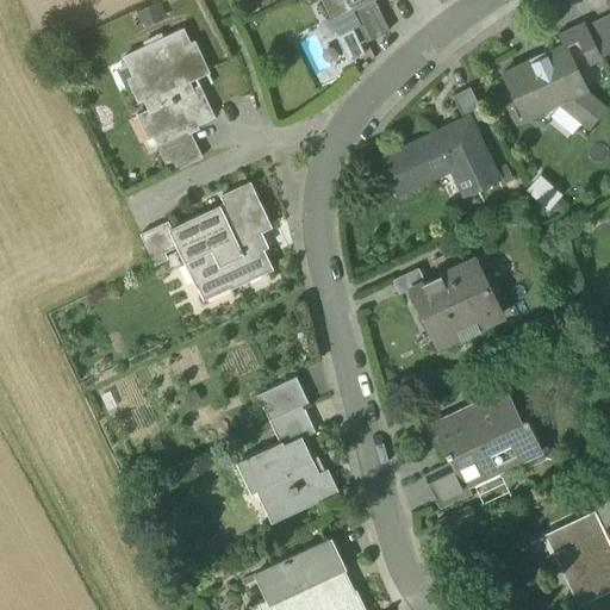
[(322,0),(332,20),(352,11),(349,6),(335,13),(328,0),(322,0)]
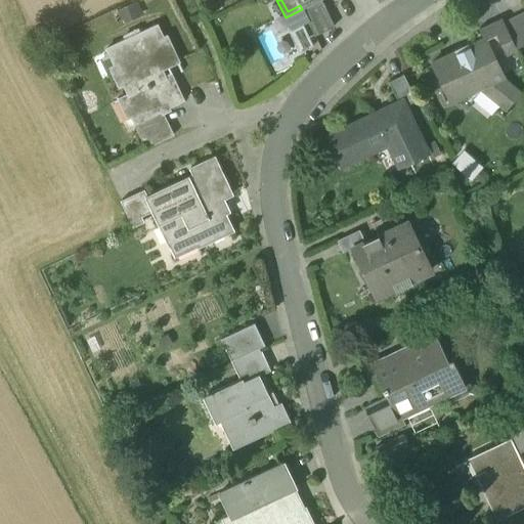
[(281,0),(288,11),(300,5),(302,9),(321,0),(281,0)]
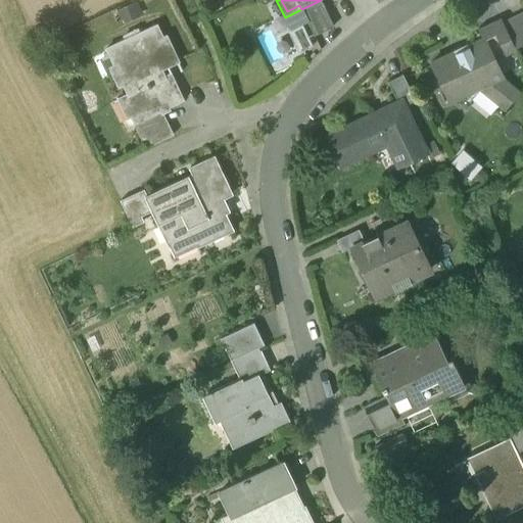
[(308,22),(315,37),(335,27),(321,0),(301,9),(308,22)]
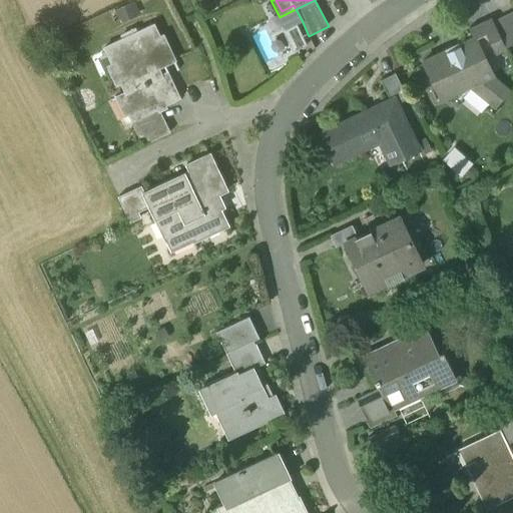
[(134,1),(115,10),(122,24),(141,15),(134,1)]
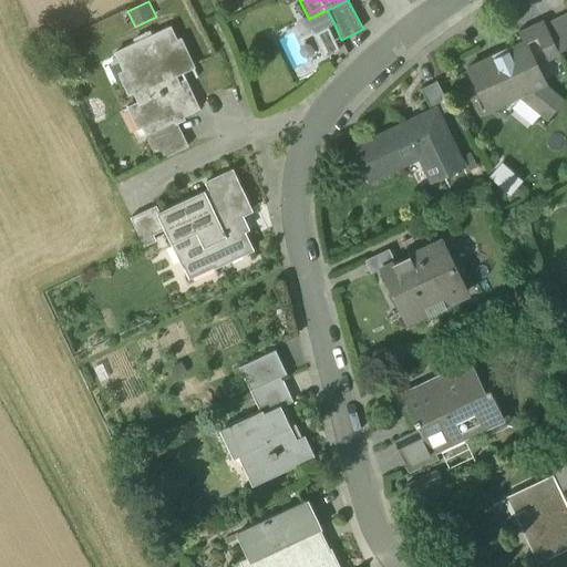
[(327,10),(309,19),(316,33),(329,27),(334,24),(327,10)]
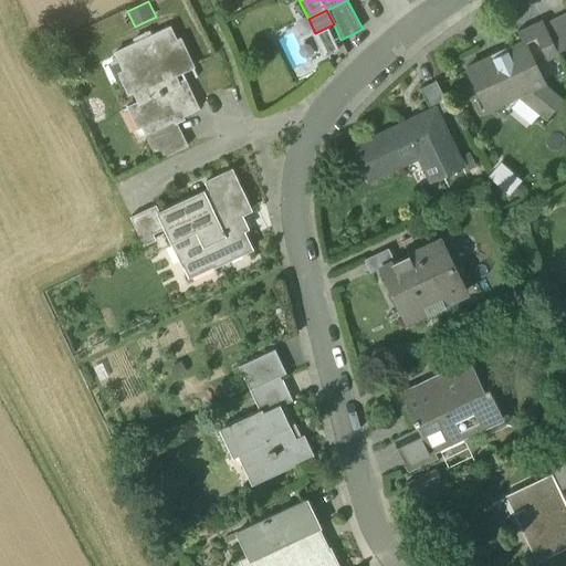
[(565,16),(546,27),(558,52),(565,48),(565,16)]
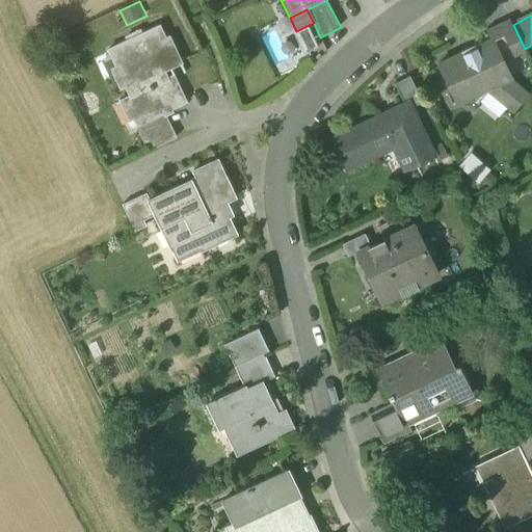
[(525,49),(513,25),(512,25),(510,20),(487,30),(491,40),(498,52),(521,41),(524,49),(525,49)]
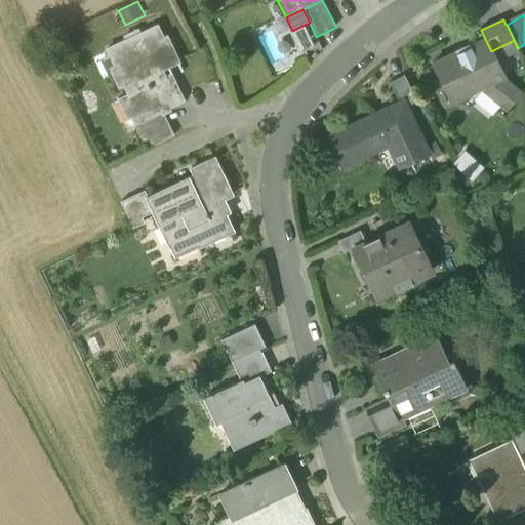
[(315,46),(305,25),(292,31),(289,33),(299,54),(315,46)]
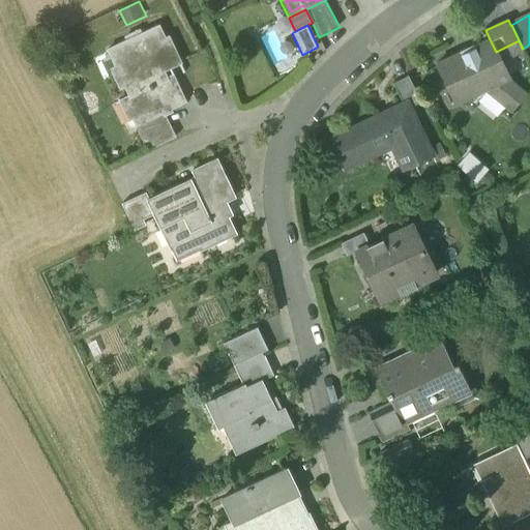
[(125,99),(138,124),(163,113),(185,101),(174,77),(168,80),(164,69),(180,61),(169,37),(166,39),(159,27),(144,34),(142,31),(125,38),(126,42),(110,51),(131,96),(125,99)]
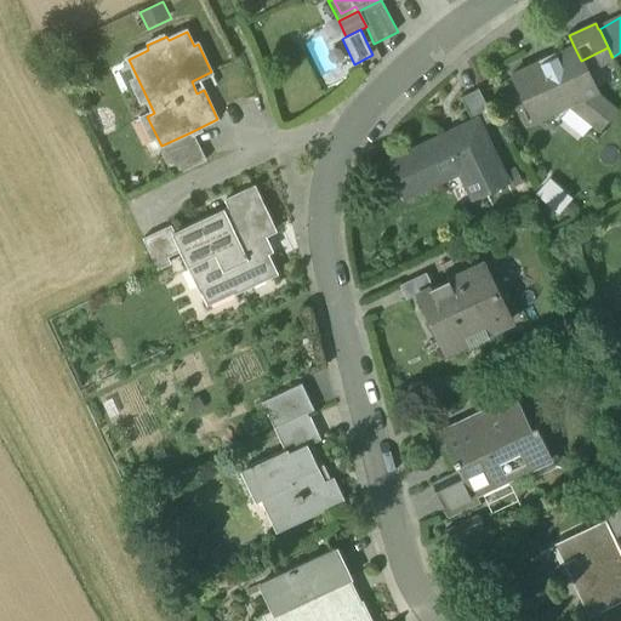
[(568,106),(599,132),(619,109),(598,92),(598,91),(588,70),(613,58),(611,57),(608,47),(581,61),(574,46),(557,53),(557,51),(539,60),(540,62),(512,75),(534,121),(568,106)]
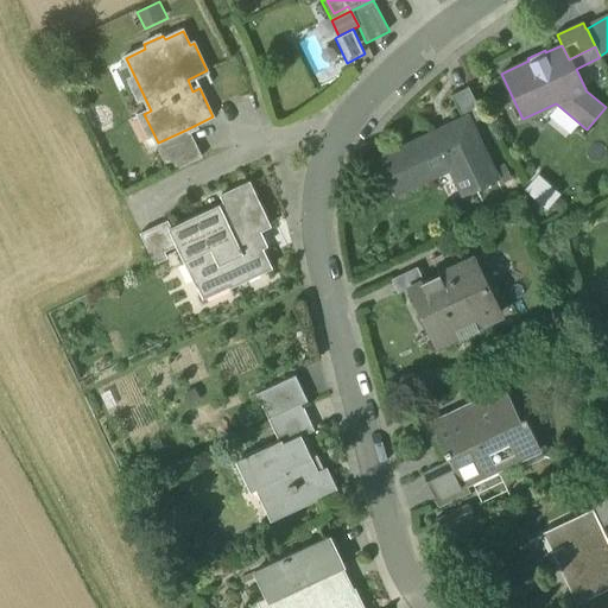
[(468,118),(470,124),(483,118),(469,87),(453,95),(464,120),(468,118)]
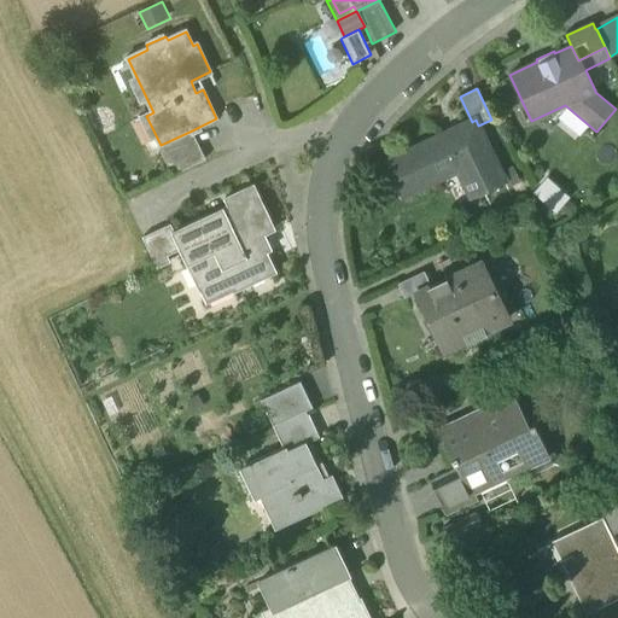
[(386,162),(403,197),(465,168),(477,194),(505,181),(478,126),(476,120),(472,122),(386,162)]
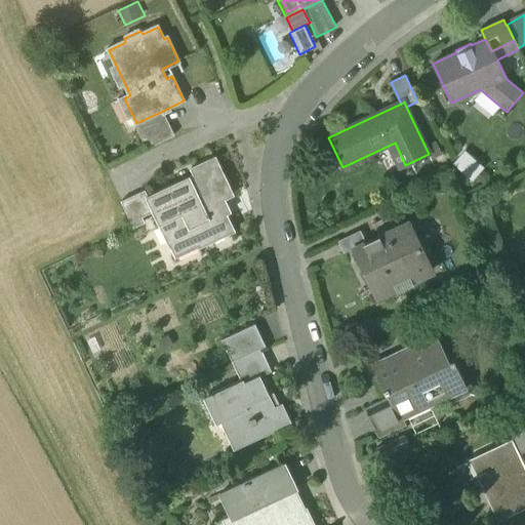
[(136,123),(148,149),(173,136),(161,112),(136,123)]
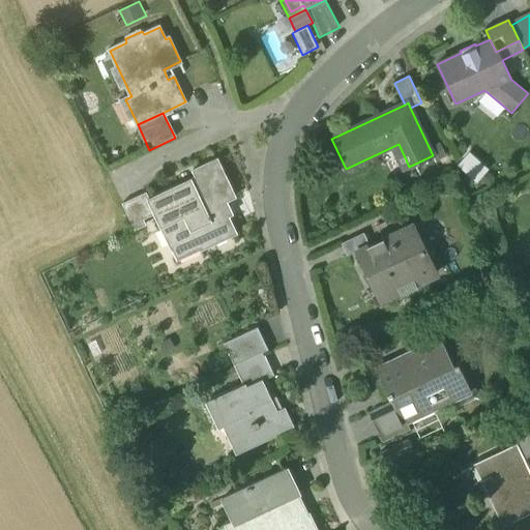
[(470,151),(457,166),(476,183),(490,170),(470,151)]
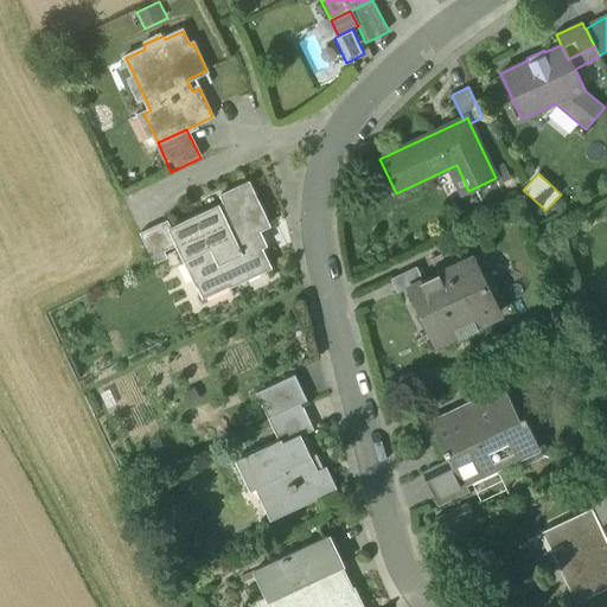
[(224,274),(230,287),(270,267),(260,246),(255,248),(249,235),(254,232),(269,225),(249,183),(222,196),(225,203),(172,229),(170,229),(178,246),(197,286),(224,274)]
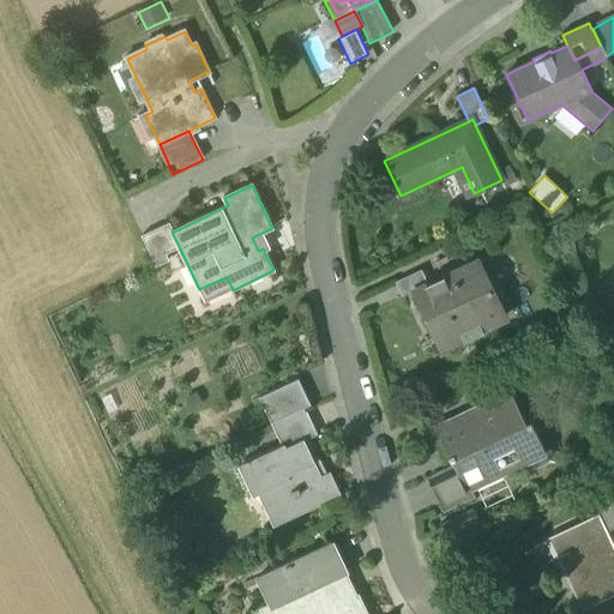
[(156,266),(157,268),(169,260),(167,254),(180,248),(172,232),(174,232),(170,223),(143,236),(156,266)]
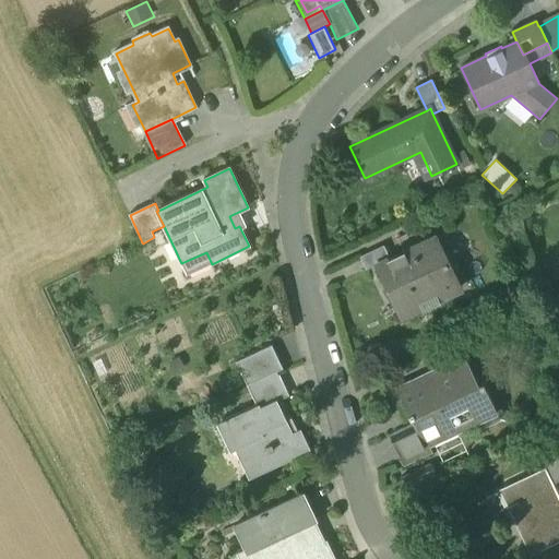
[(235,228),(239,226),(234,214),(229,216),(235,228)]
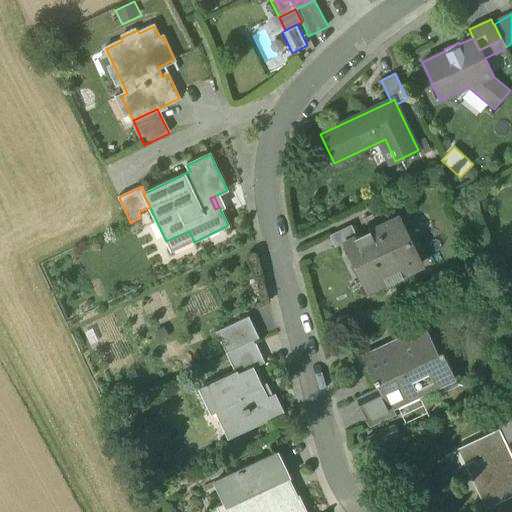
[(399,217),(363,233),(374,256),(389,249),(402,275),(422,266),(399,217)]
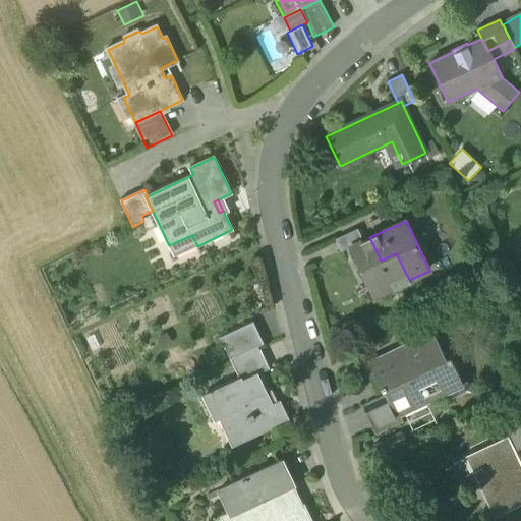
[(341,251),(351,246),(364,240),(358,228),(336,239),(341,251)]
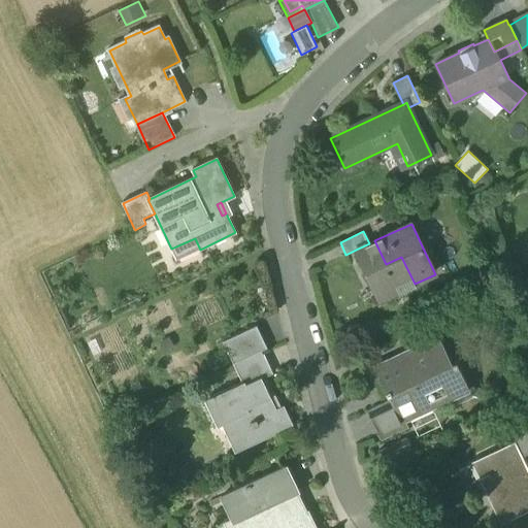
[(195,238),(171,249),(176,260),(200,250),(195,238)]
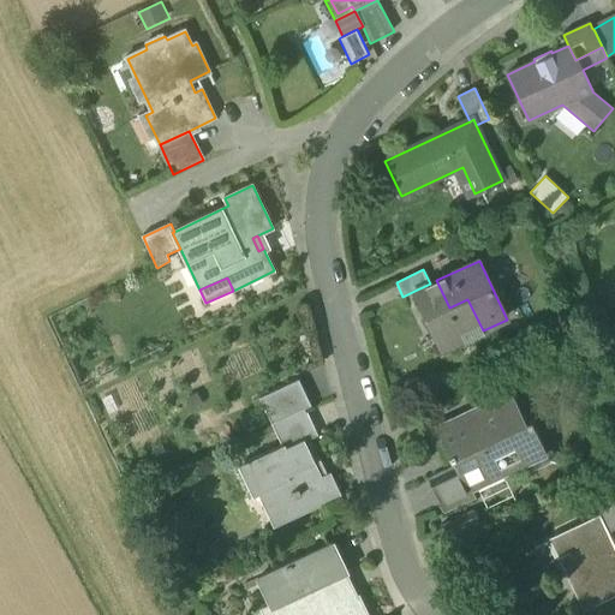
[(442,350),(483,330),(467,299),(449,308),(436,280),(430,284),(415,291),(442,350)]
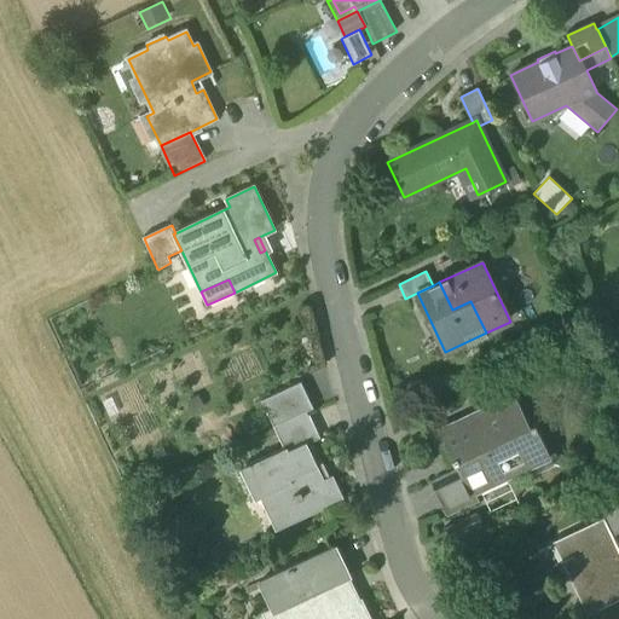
[(261,401),(273,428),(307,412),(313,409),(301,383),(261,401)]
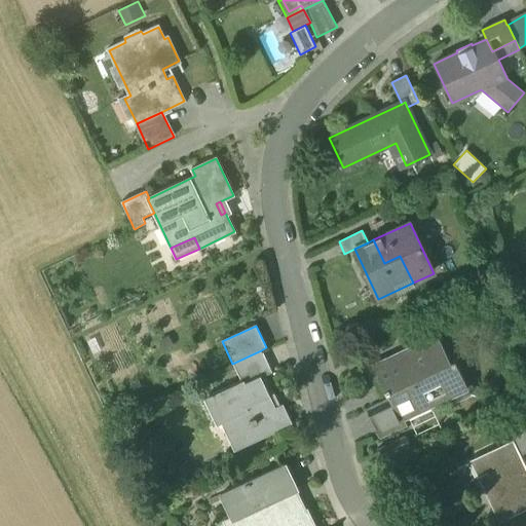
[(388,400),(403,428),(408,425),(401,413),(430,399),(434,406),(449,398),(447,392),(465,383),(454,360),(450,362),(437,334),(407,348),(410,354),(398,360),(396,358),(374,368),(386,395),(388,393),(391,399),(388,400)]
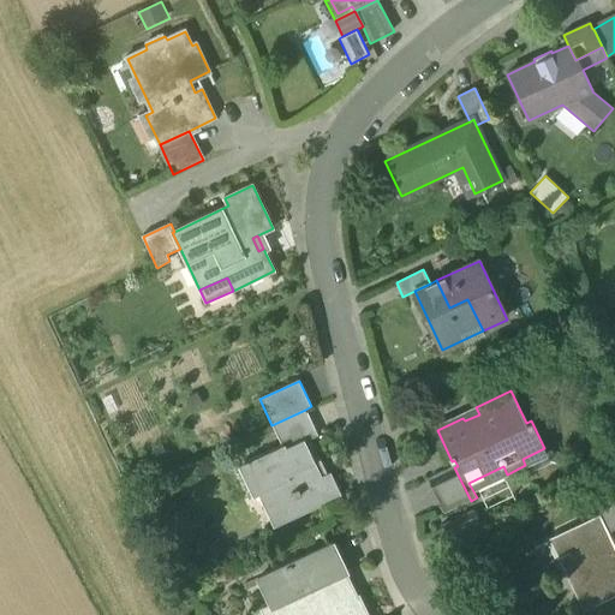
[(318,436),(305,410),(272,425),(282,447),(284,446),(286,449),(304,440),(305,442),(318,436)]
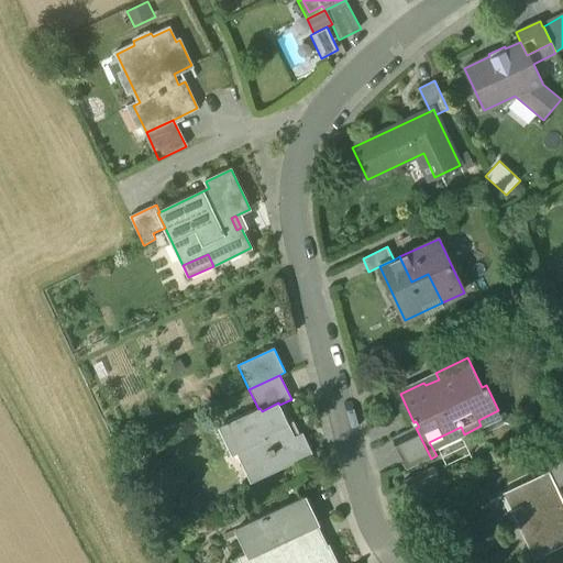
[(243,452),(257,482),(313,455),(302,433),(295,438),(279,405),(278,403),(262,411),(260,408),(258,409),(218,428),(232,456),(243,452)]
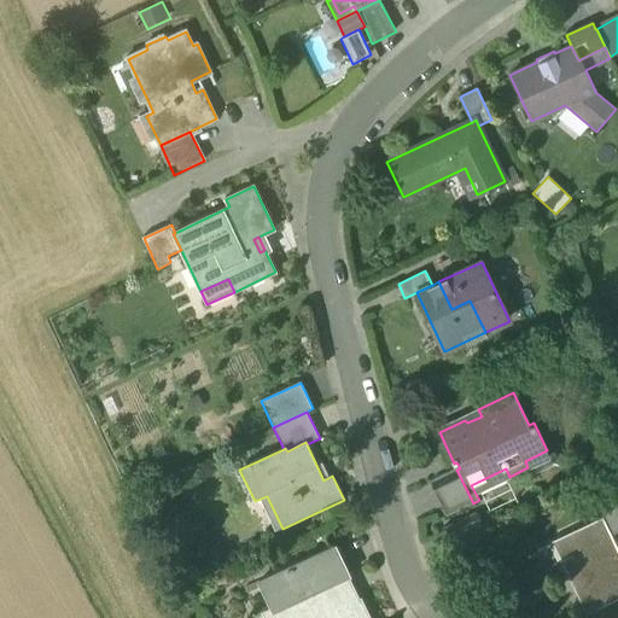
[(431,482),(447,516),(473,503),(456,470),(431,482)]
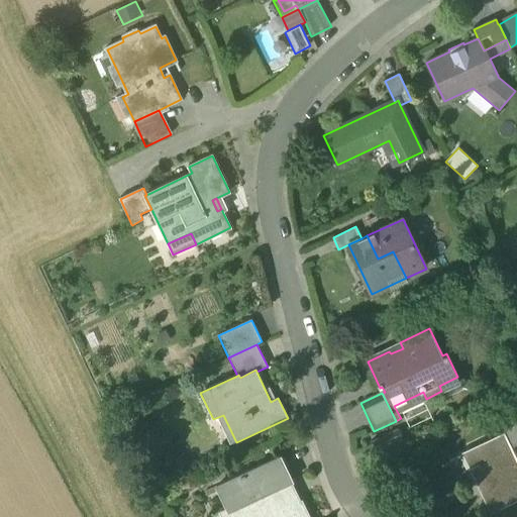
[(504,436),(510,449),(516,445),(516,414),(495,425),(501,438),(504,436)]
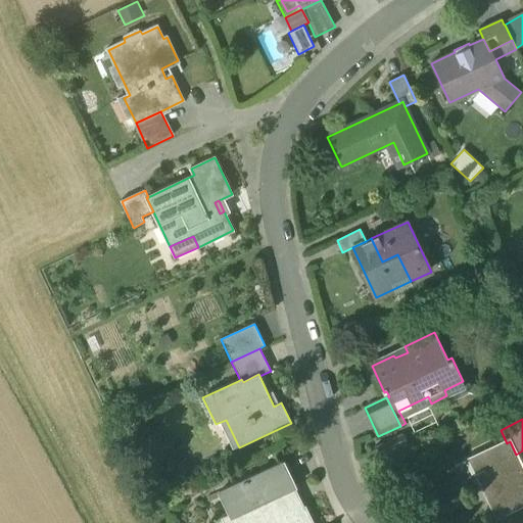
[(375,447),(384,467),(412,454),(402,434),(390,440),(392,443),(378,450),(376,447),(375,447)]
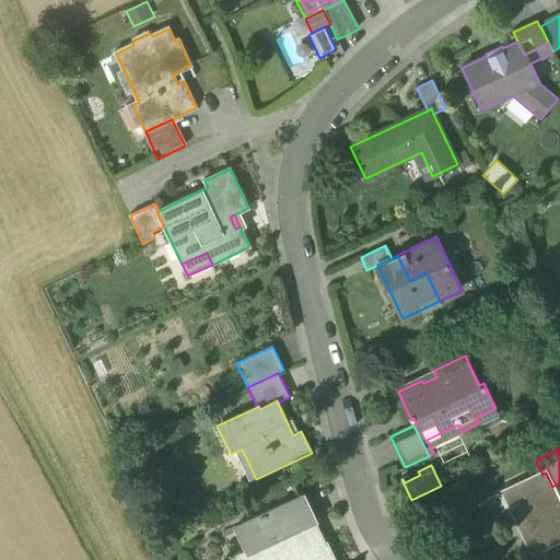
[(418,471),(403,479),(405,482),(420,475),(418,471)]
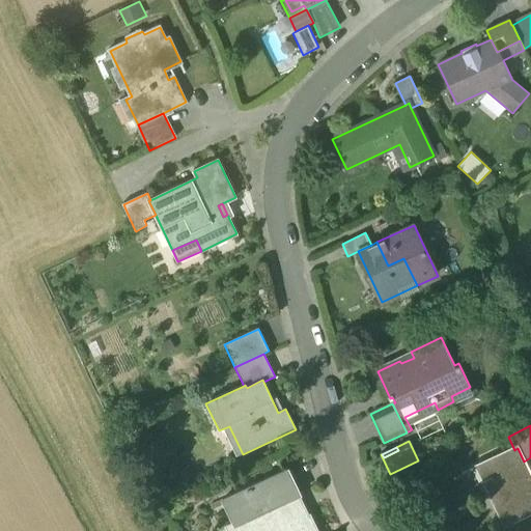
[(485,484),(505,526),(530,513),(530,477),(524,462),(518,448),(514,450),(477,467),(478,469),(485,466),(491,478),(484,481),(481,482),(483,486),(485,484)]
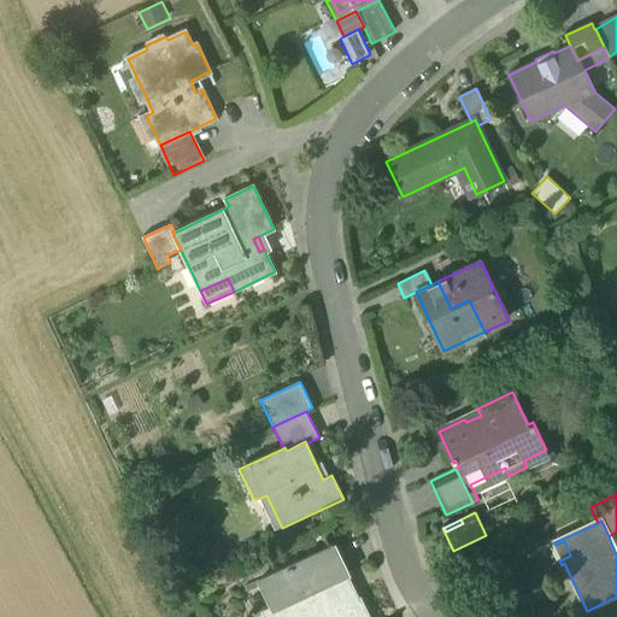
[(556,545),(563,559),(570,556),(564,541),(556,545)]
